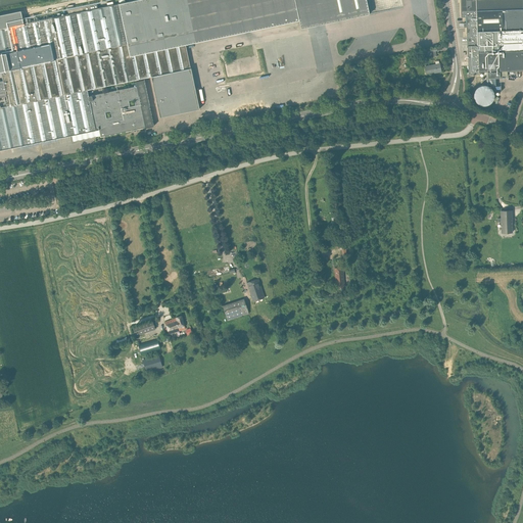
[(0,70),(1,70),(2,74),(3,81),(0,81),(0,97),(6,96),(8,106),(0,107),(0,149),(99,129),(100,136),(101,137),(104,136),(129,131),(133,130),(134,131),(137,131),(138,129),(154,126),(144,80),(136,82),(137,86),(126,89),(89,96),(88,90),(144,79),(144,78),(152,77),(160,117),(200,109),(191,68),(190,66),(186,44),(192,43),(299,20),(301,29),(370,14),(367,0),(136,0),(98,8),(91,9),(91,6),(68,10),(68,14),(24,24),(22,15),(21,11),(0,14),(0,70)]
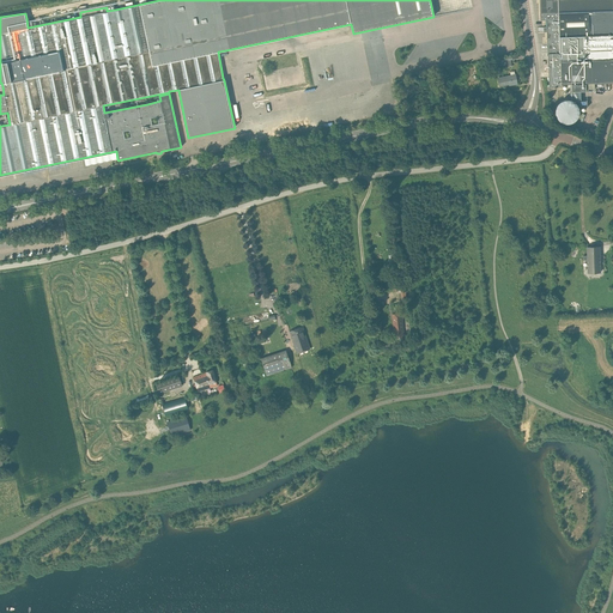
[(612,0),(540,0),(541,20),(547,20),(547,26),(544,26),(545,31),(547,31),(548,43),(560,43),(560,53),(548,53),(550,87),(554,86),(554,87),(557,87),(557,86),(563,86),(563,84),(572,84),(572,91),(586,91),(586,84),(588,84),(588,89),(595,89),(595,83),(612,82),(612,0)]
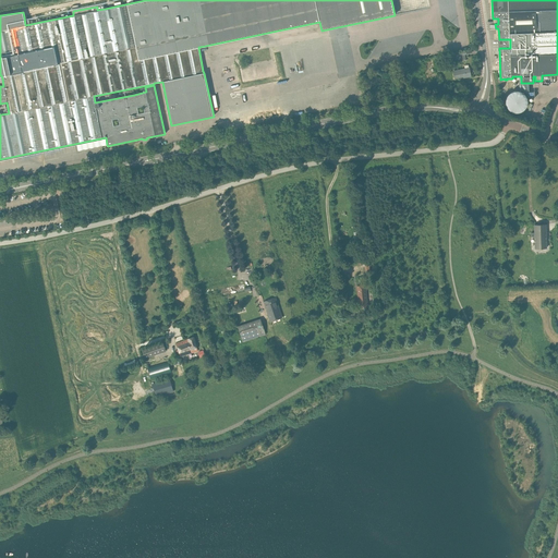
[(466,59),(465,55),(466,55),(465,51),(457,53),(457,57),(462,56),(463,60),(466,59)]
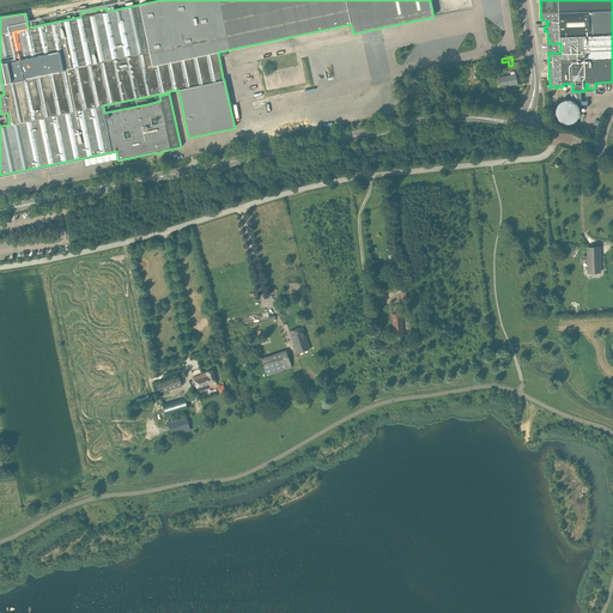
[(516,74),(515,74),(514,71),(510,72),(511,76),(498,78),(501,86),(513,84),(513,85),(517,84),(516,74)]
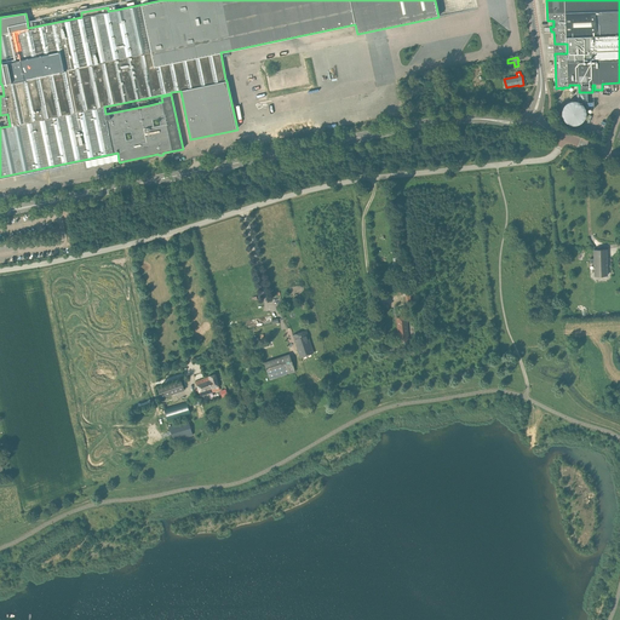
[(574,101),(572,101),(570,101),(569,101),(568,102),(567,102),(567,103),(566,103),(564,104),(564,105),(563,107),(563,108),(562,109),(562,110),(562,112),(562,113),(562,114),(562,115),(563,118),(563,119),(564,120),(566,121),(567,122),(568,122),(569,124),(570,124),(572,125),(573,125),(574,125),(575,125),(577,125),(578,125),(579,124),(580,124),(581,122),(583,122),(583,121),(584,120),(585,119),(585,118),(586,118),(586,116),(586,115),(586,114),(586,113),(586,112),(586,110),(586,109),(586,108),(585,108),(585,107),(584,105),(584,104),(583,104),(583,103),(581,103),(580,102),(579,101),(578,101),(577,101),(575,101),(574,101)]
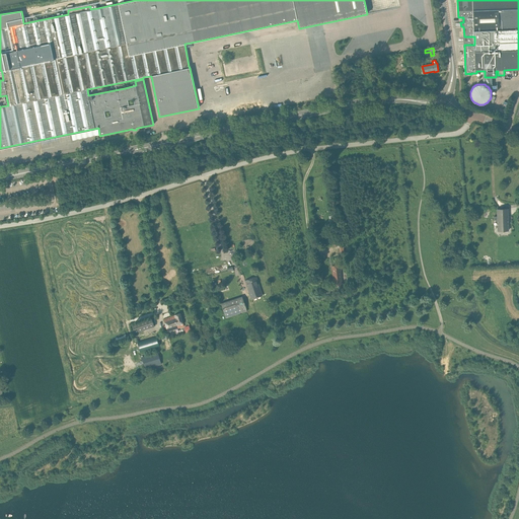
[(498,216),(494,216),(494,220),(498,220),(498,231),(509,230),(508,209),(498,209),(498,216)]
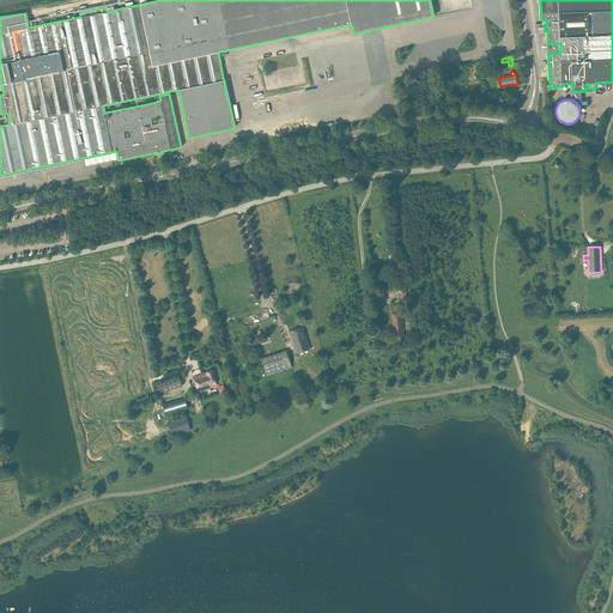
[(393,281),(392,281),(393,290),(398,289),(400,287),(401,292),(402,303),(408,302),(406,287),(405,280),(399,281),(394,281),(393,281)]
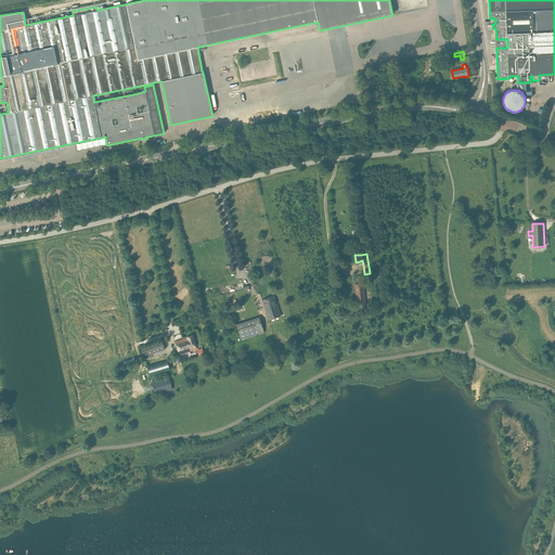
[(357,298),(353,298),(355,311),(366,310),(366,306),(364,284),(356,284),(357,298)]
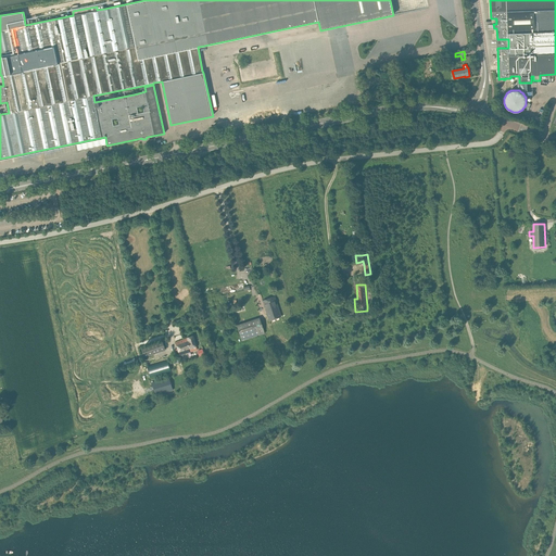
[(275,297),(262,301),(265,310),(278,305),(275,297)]
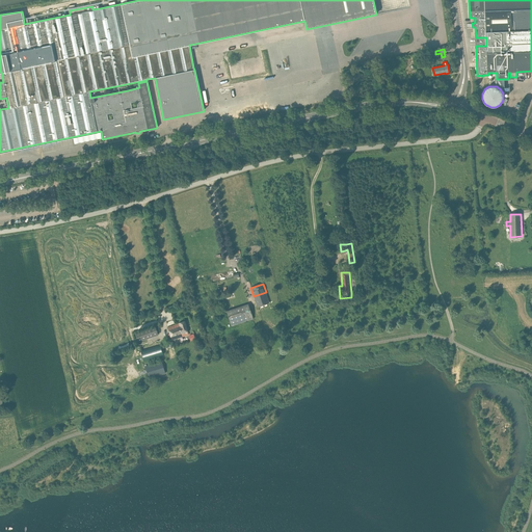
[(266,292),(254,296),(258,307),(269,302),(266,292)]
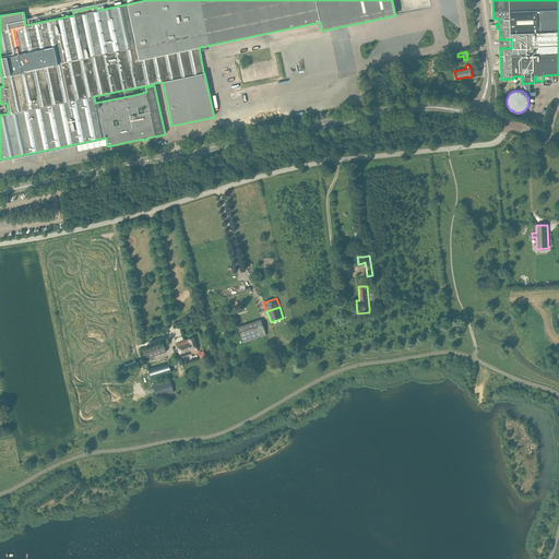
[(239,326),(238,326),(244,342),(258,337),(266,335),(261,319),(252,322),(242,325),(239,326)]
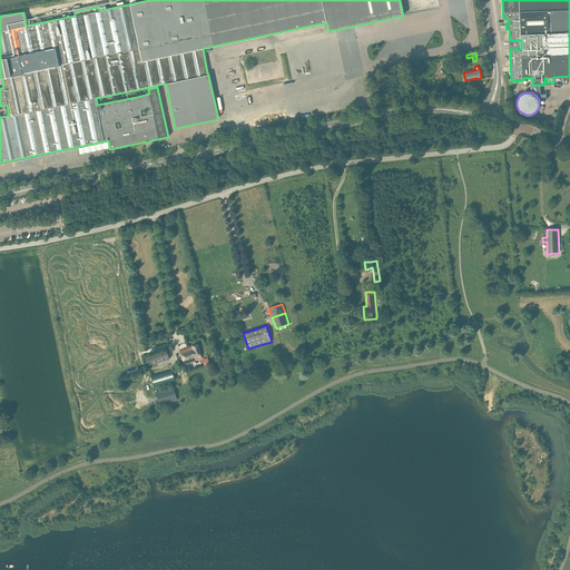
[(192,346),(180,351),(185,364),(203,359),(198,344),(192,346)]
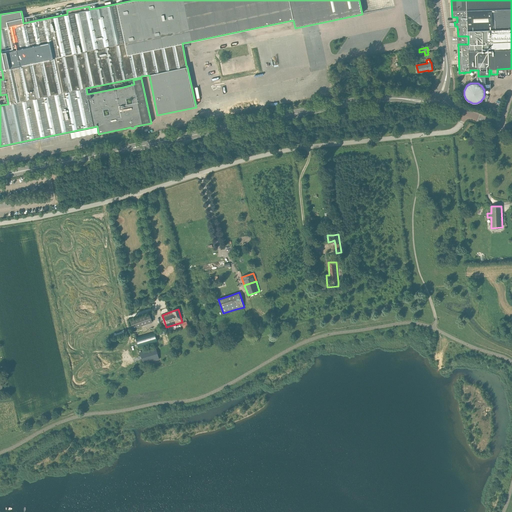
[(153,322),(150,314),(142,316),(145,325),(153,322)]
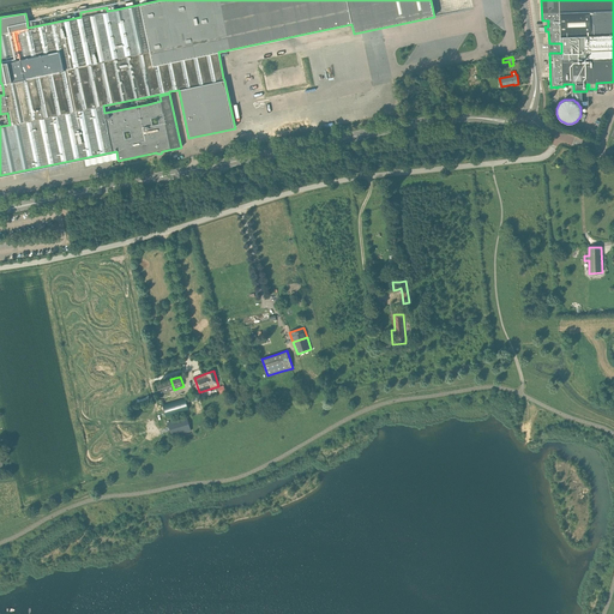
[(185,397),(163,403),(167,416),(188,410),(185,397)]
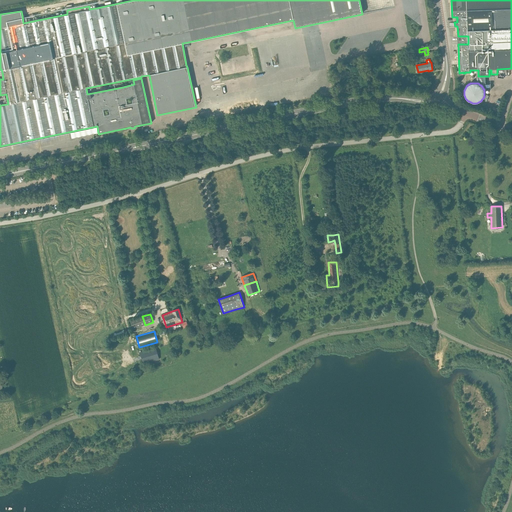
[(143,364),(160,359),(156,347),(140,352),(143,364)]
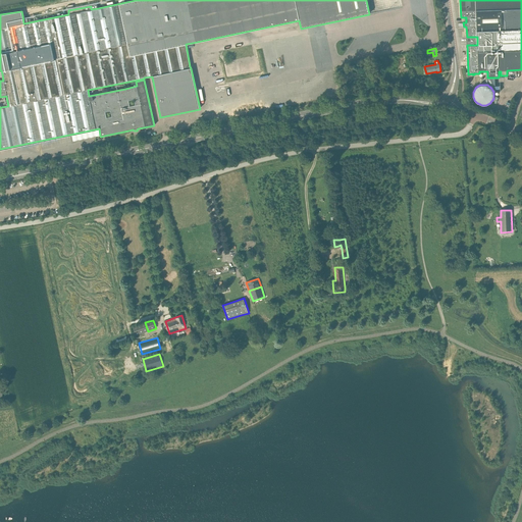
All buildings are outlined.
